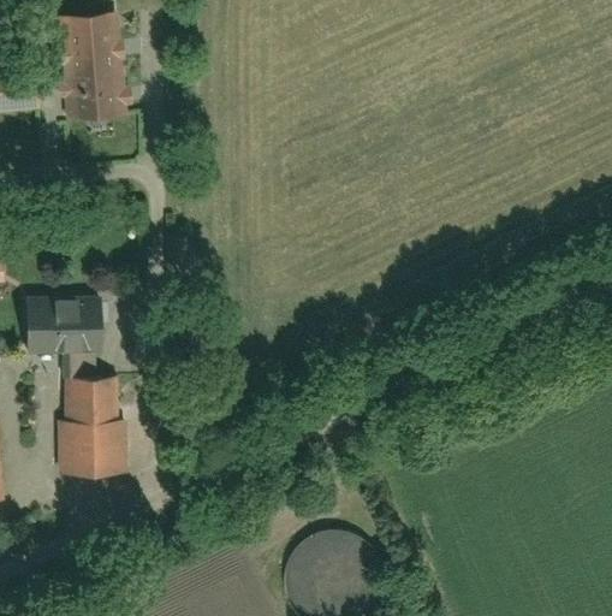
[(54,15),(61,118),(122,114),(116,11),(54,15)]
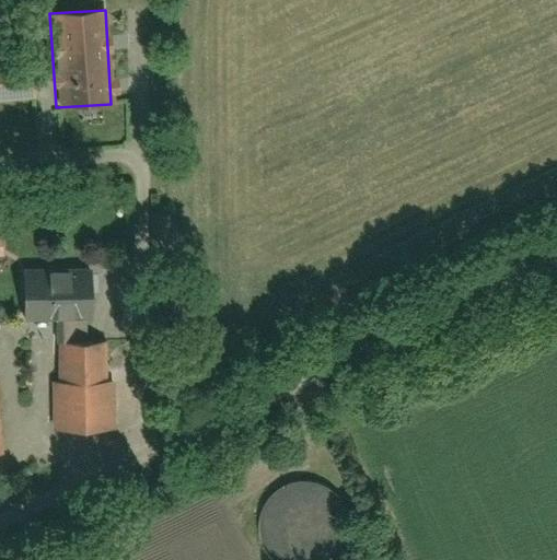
[(0,53),(0,103),(34,102),(33,51),(0,53)]
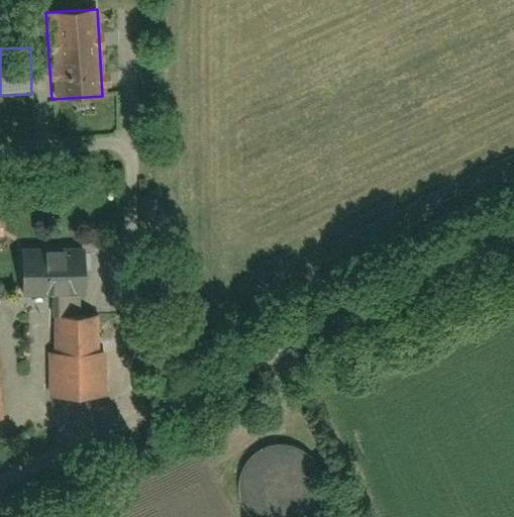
[(24,247),(22,297),(84,300),(86,249),(24,247)]
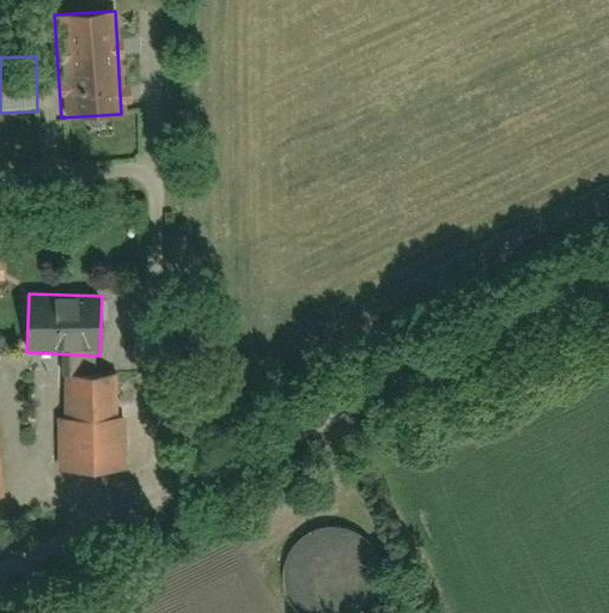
[(65,378),(66,473),(131,472),(129,419),(114,419),(114,377),(65,378)]
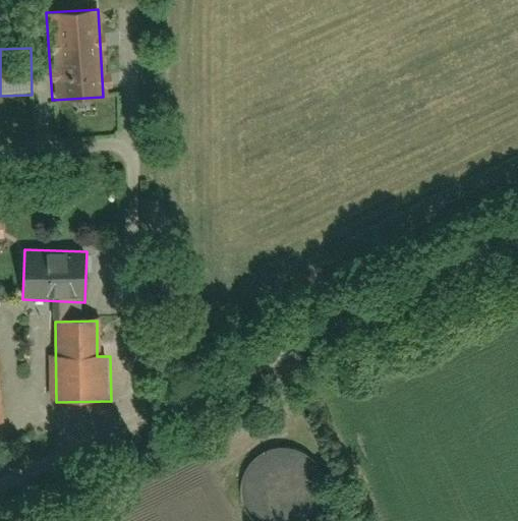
[(243,520),(313,520),(318,516),(322,505),(322,490),(314,473),(305,463),(289,455),(275,454),(260,459),(247,468),(241,476),(236,490),(237,507),(243,520)]
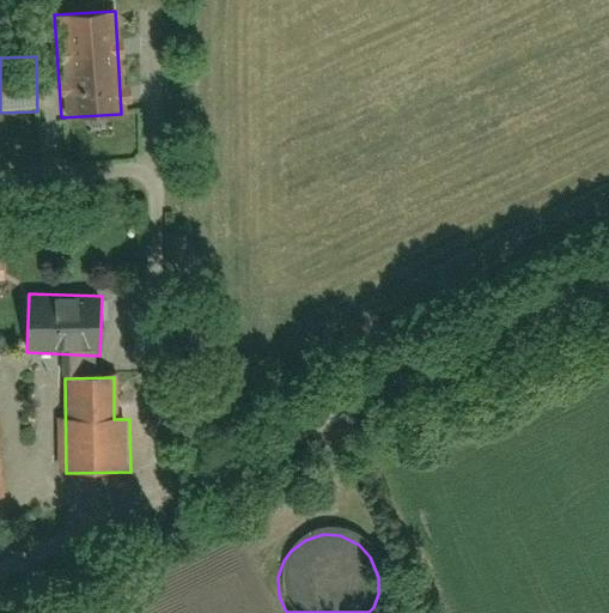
All buildings are outlined.
